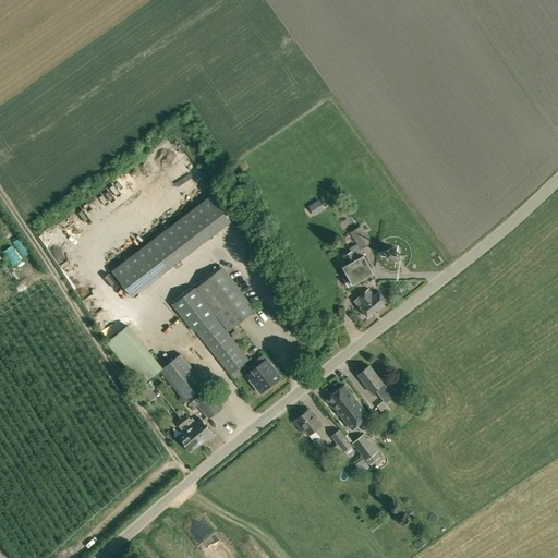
[(186,192),(191,201),(197,197),(192,189),(186,192)]
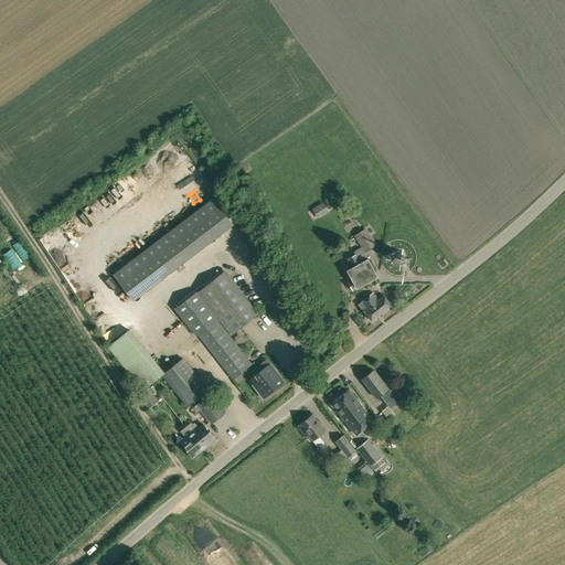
[(113,274),(126,291),(232,211),(219,193),(113,274)]
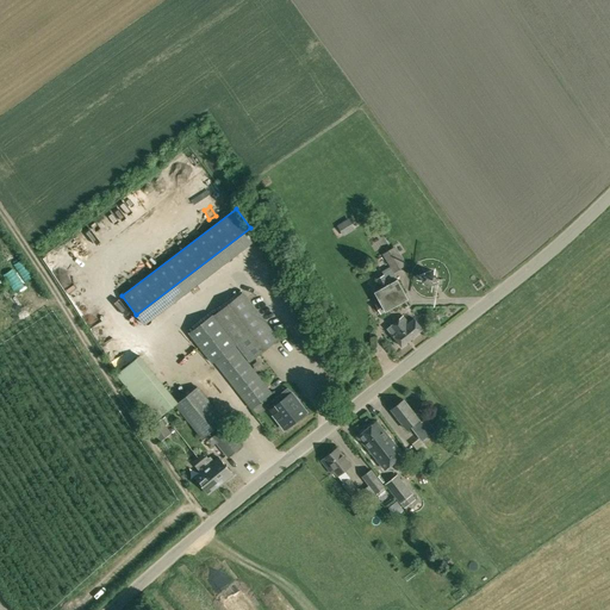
[(348,221),(337,228),(343,237),(354,230),(348,221)]
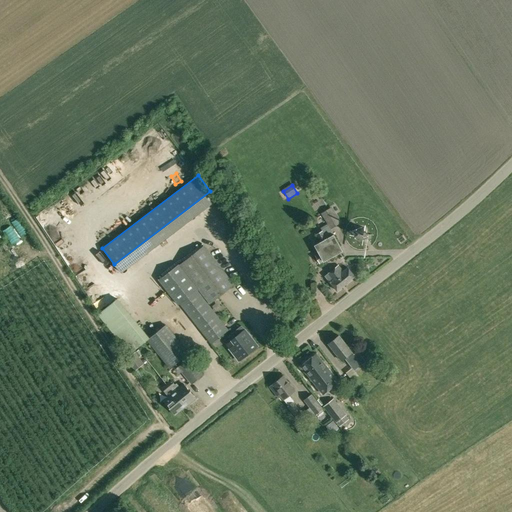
[(322,212),(324,216),(329,225),(322,229),(322,230),(315,234),(320,242),(314,245),(319,253),(315,256),(319,263),(343,251),(331,228),(341,222),(332,207),(322,212)]
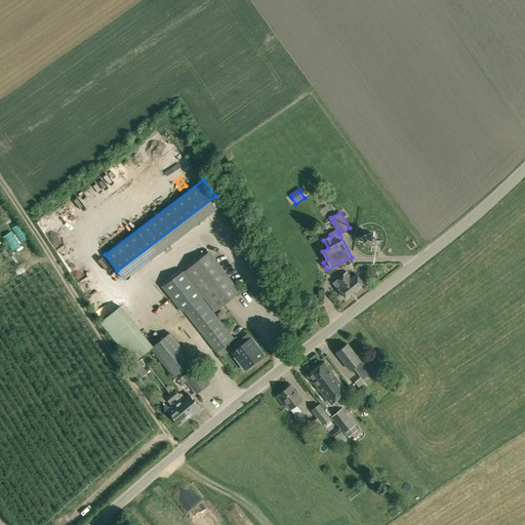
[(366,245),(369,246),(372,246),(373,246),(375,245),(376,244),(377,243),(377,241),(377,238),(376,236),(375,234),(373,233),(371,232),(369,232),(366,233),(365,234),(363,236),(363,238),(363,240),(363,242),(364,244),(365,245),(366,245)]
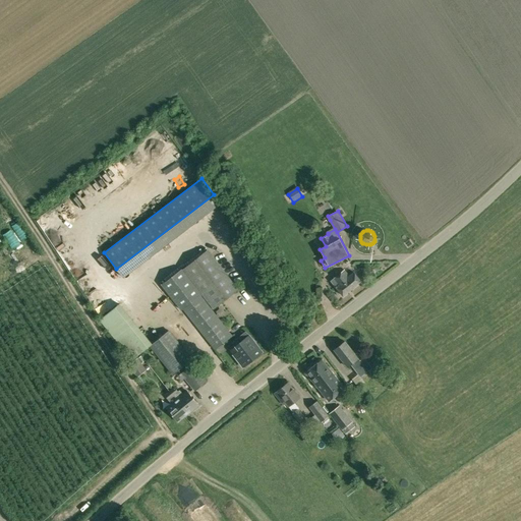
[(238,288),(208,248),(182,269),(161,285),(181,310),(182,308),(215,349),(232,336),(212,310),(238,288)]
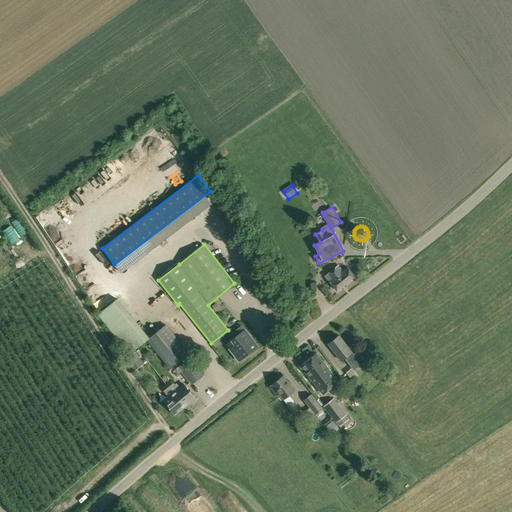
[(0,270),(8,266),(0,251),(0,270)]
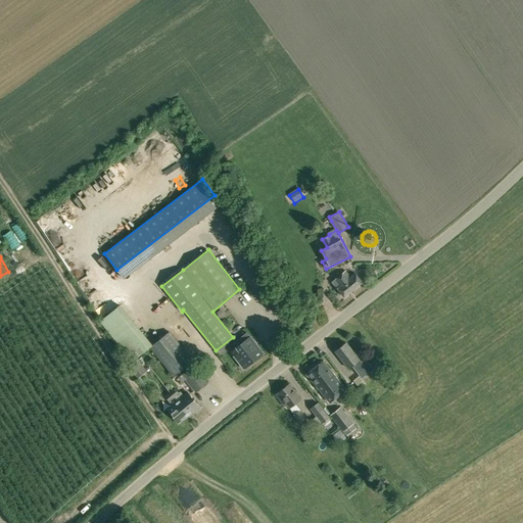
[(336,287),(344,296),(363,282),(355,274),(350,277),(345,271),(332,281),(337,287),(336,287)]
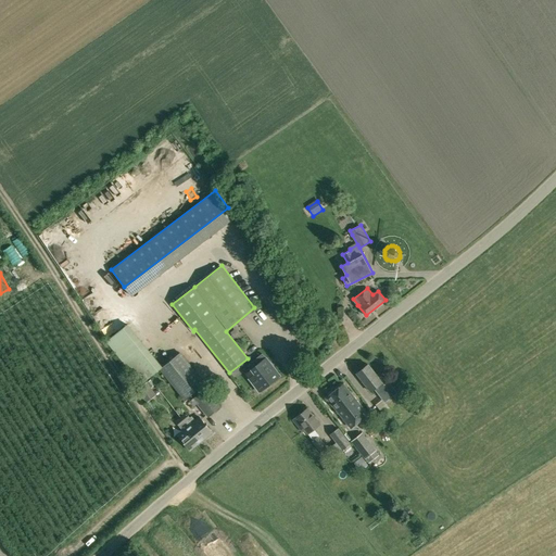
[(160,369),(184,400),(204,383),(179,353),(162,366),(128,324),(106,341),(141,384),(160,369)]
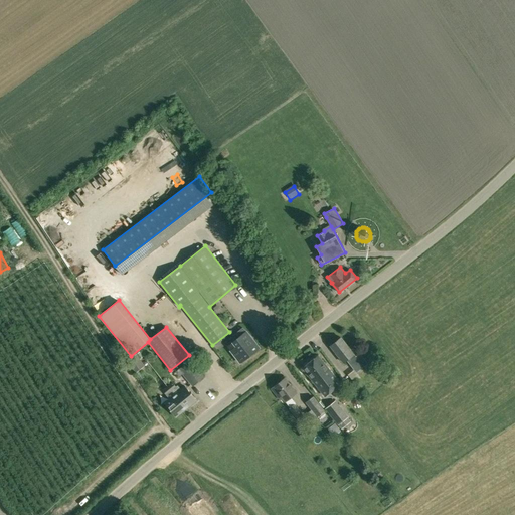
[(230,349),(240,362),(245,358),(260,347),(242,327),(233,334),(236,338),(231,341),(235,346),(230,349)]
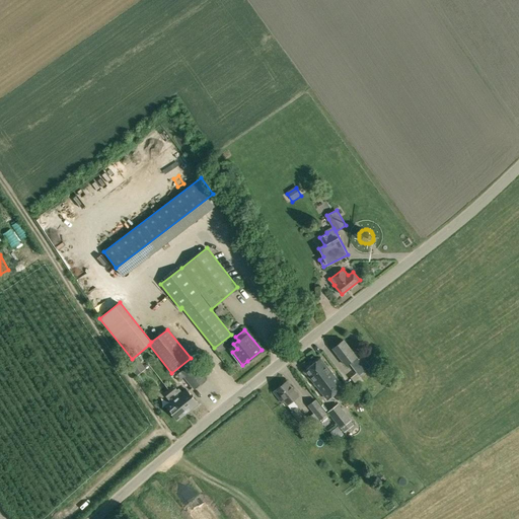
[(349,362),(359,375),(370,366),(362,356),(358,359),(343,340),(332,348),(346,365),(349,362)]
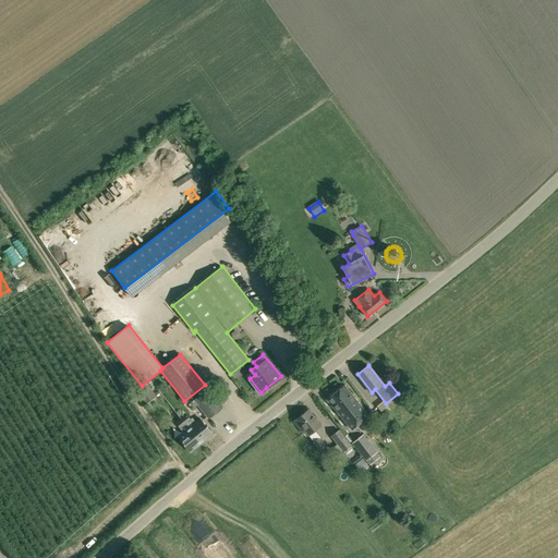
[(137,391),(147,403),(157,397),(148,384),(137,391)]
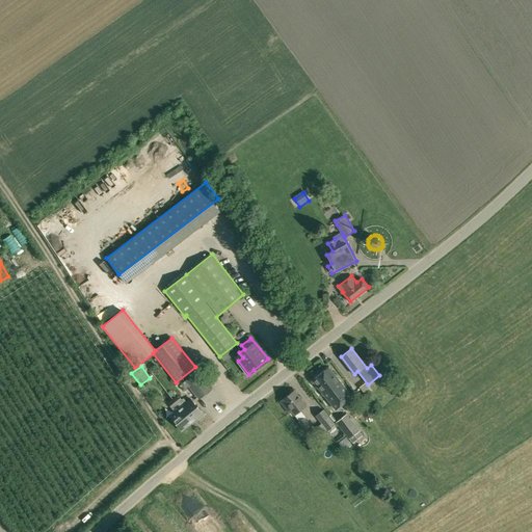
[(188,387),(198,399),(210,389),(204,380),(209,376),(202,367),(181,384),(185,390),(188,387)]
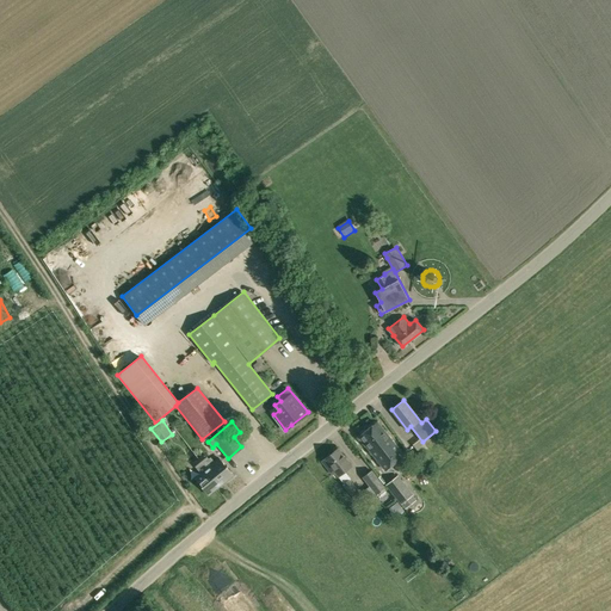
[(359,436),(386,470),(403,456),(376,423),(359,436)]
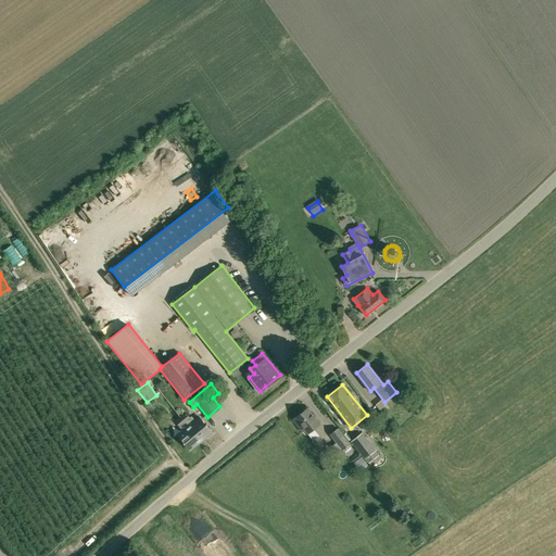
[(312,441),(323,456),(329,451),(318,436),(319,436),(314,428),(320,424),(307,407),(293,419),(302,431),(304,429),(313,440),(312,441)]
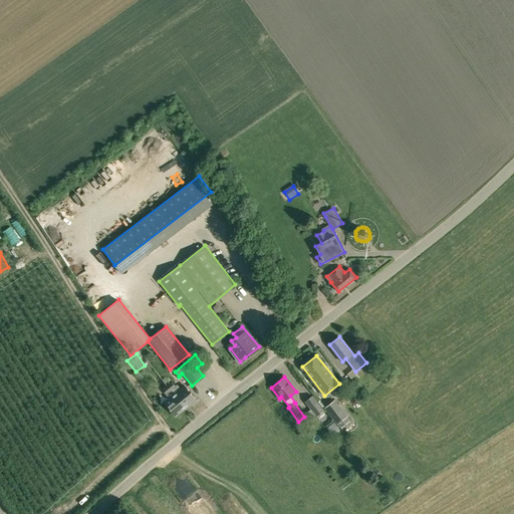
[(174,395),(185,408),(196,399),(185,386),(181,389),(177,384),(176,386),(173,381),(168,386),(174,394),(174,395)]
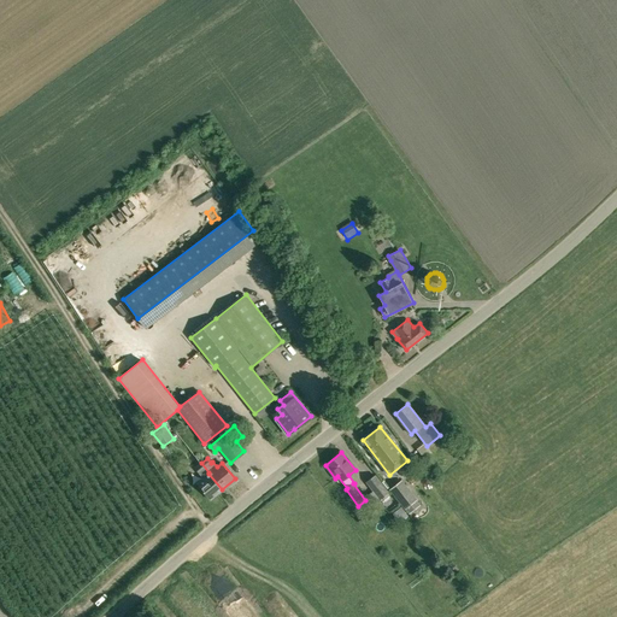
[(197,483),(210,499),(222,489),(209,474),(209,472),(201,463),(195,468),(203,479),(197,483)]
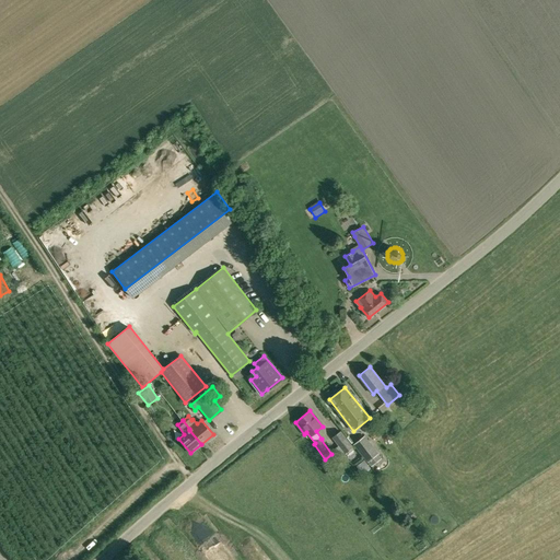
[(331,438),(345,453),(353,446),(341,431),(331,438)]
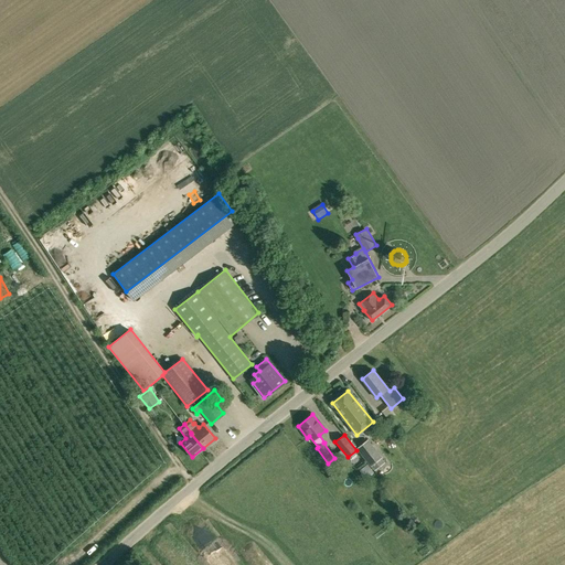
[(353,440),(361,445),(364,439),(356,435),(353,440)]
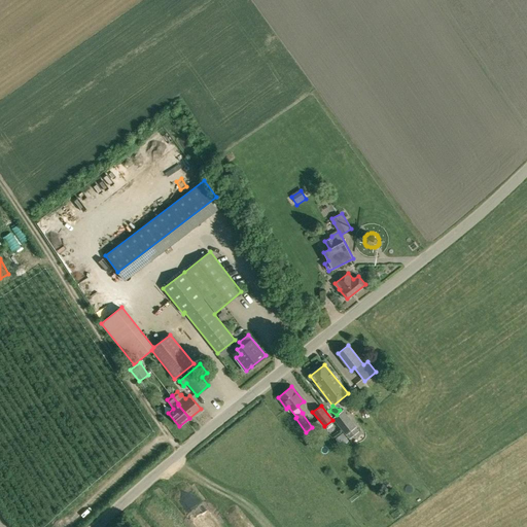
[(345,434),(356,427),(343,411),(332,418),(345,434)]
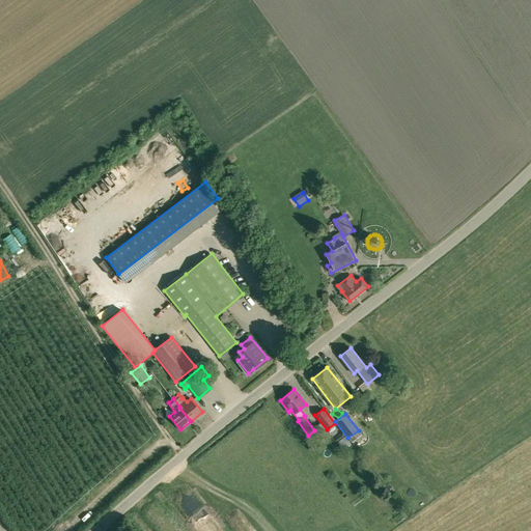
[(337,441),(343,449),(351,444),(345,436),(337,441)]
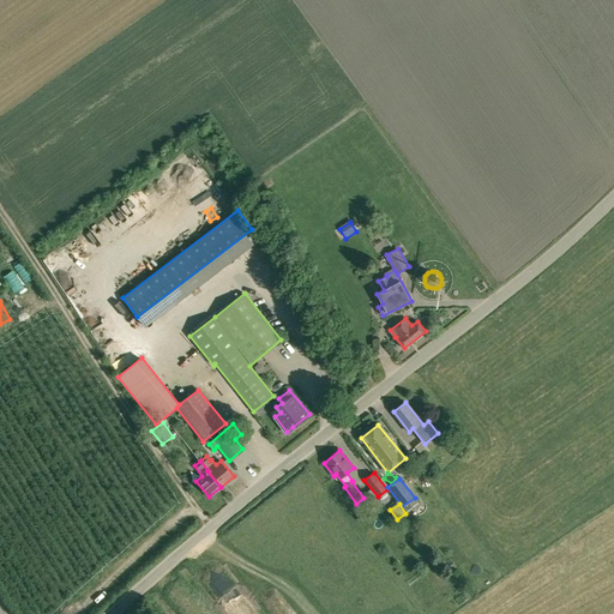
All buildings are outlined.
